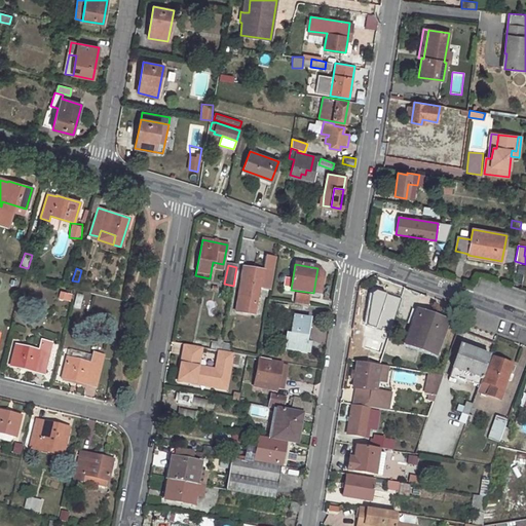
[(256,305),(251,305),(255,287),(261,288),(269,290),(271,273),(243,268),(236,312),(254,315),(256,305)]
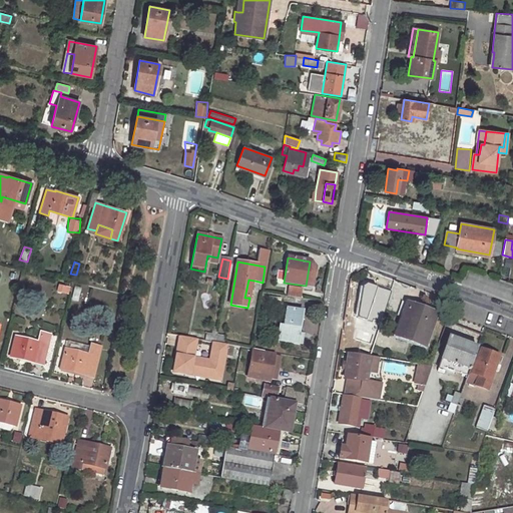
[(310,262),(306,286),(312,288),(316,269),(313,262),(310,262)]
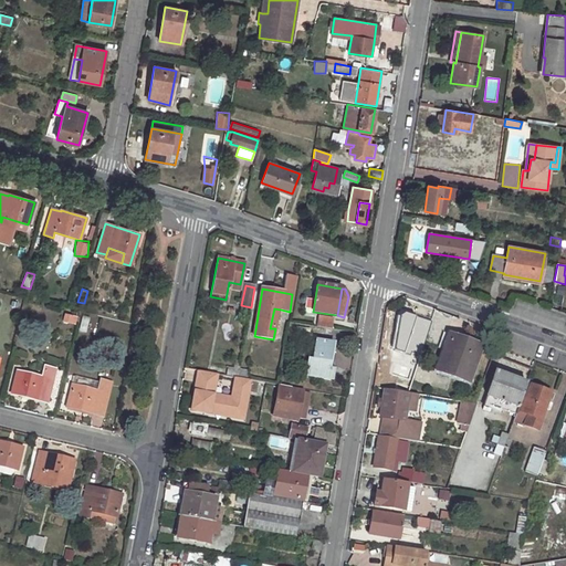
[(274,308),(270,328),(275,328),(279,329),(281,310),(274,308)]
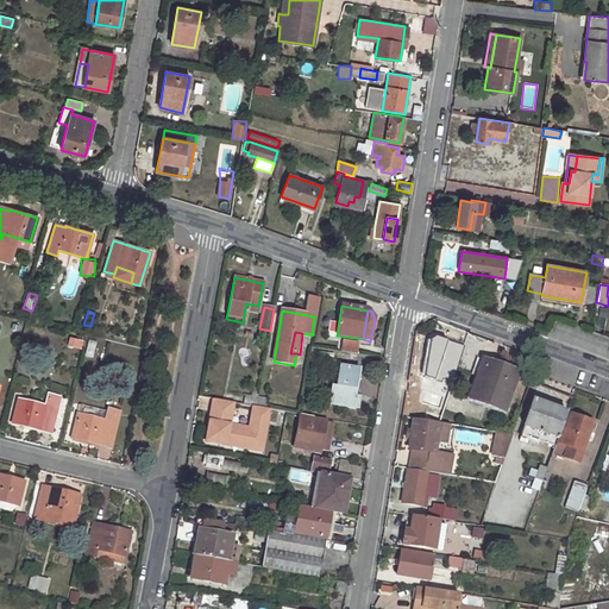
[(67,345),(81,349),(83,339),(69,336),(67,345)]
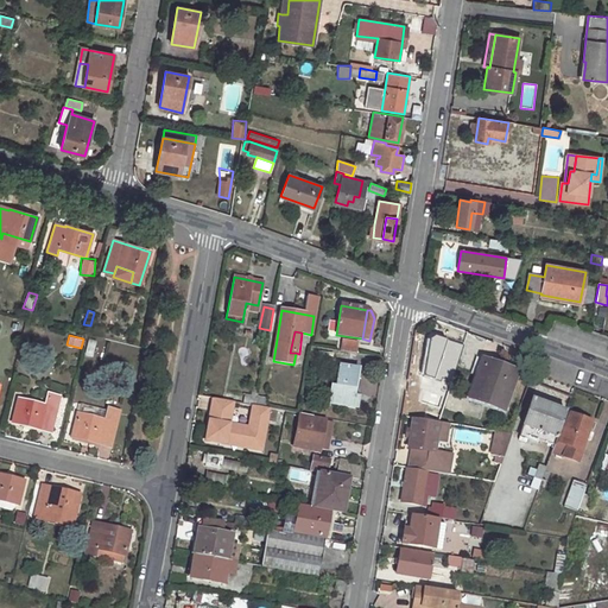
[(93,356),(96,340),(88,337),(86,354),(93,356)]
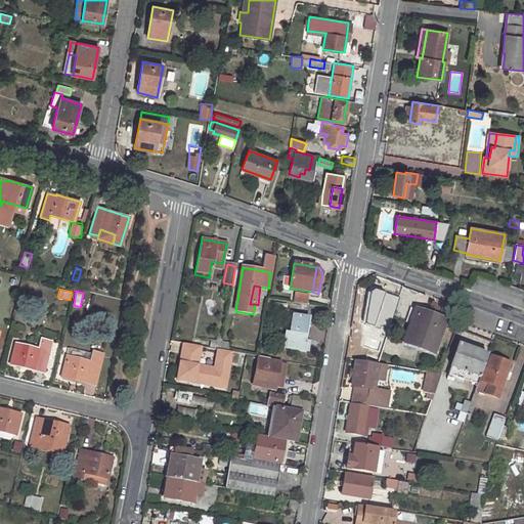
[(296,294),(294,302),(306,304),(308,295),(296,294)]
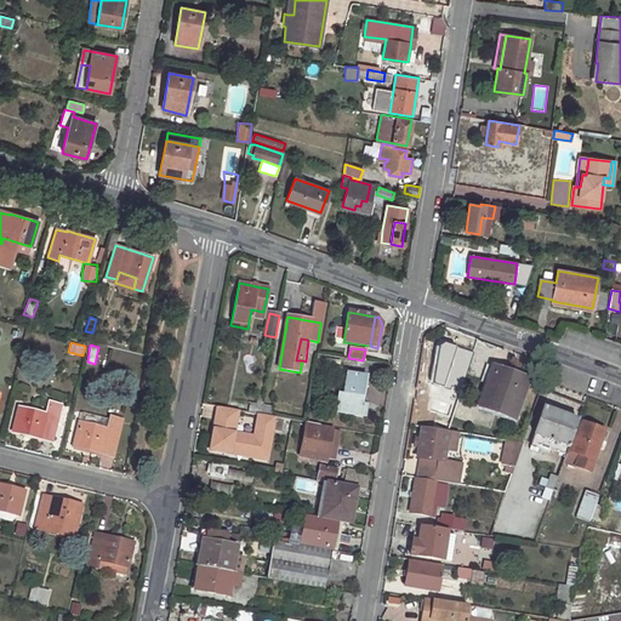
[(493,368),(479,406),(513,419),(528,380),(493,368)]
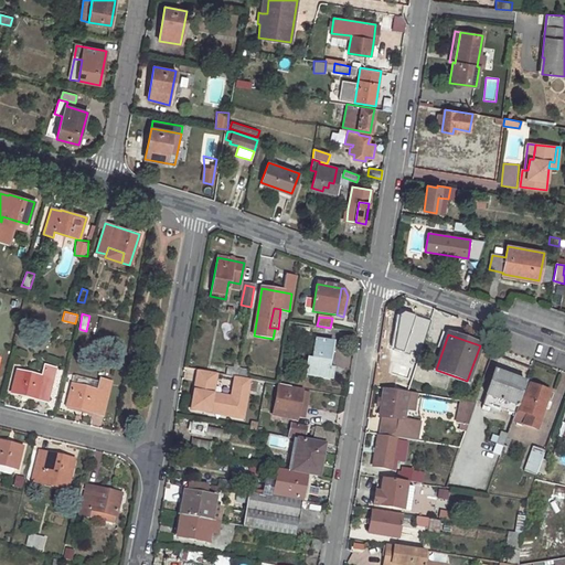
[(332,369),(328,369),(331,352),(332,342),(309,339),(308,349),(315,351),(312,360),(310,360),(307,376),(331,380),(332,369)]
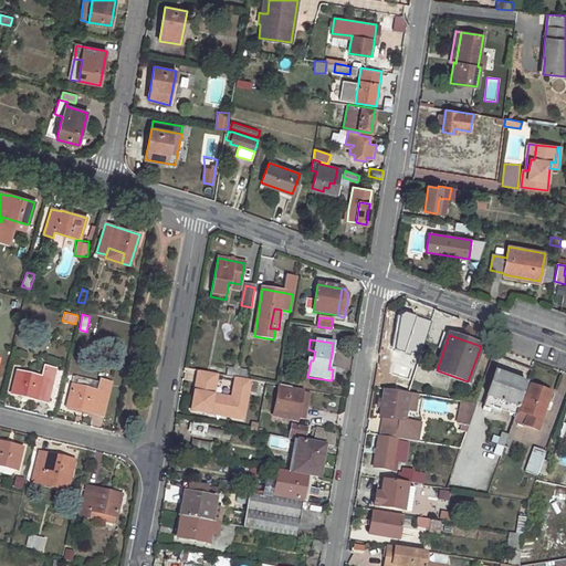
[(505,352),(501,364),(528,376),(534,363),(505,352)]
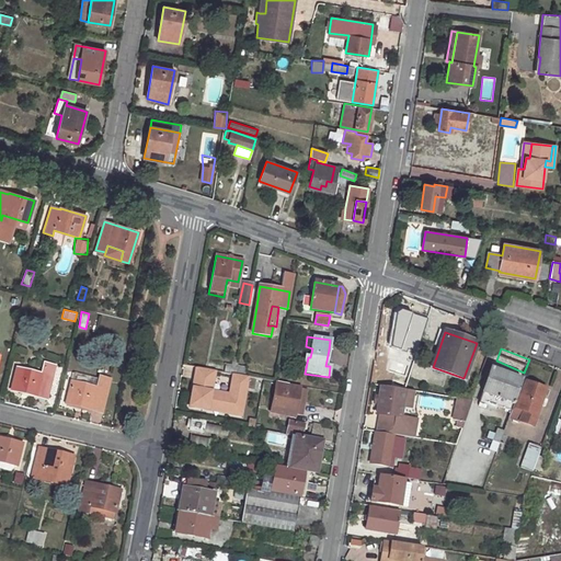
[(226,362),(224,373),(233,374),(236,375),(238,364),(231,363),(226,362)]
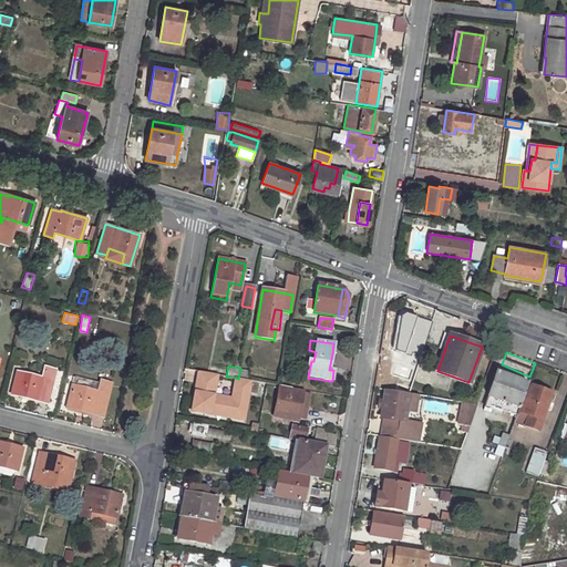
[(17,372),(11,394),(38,401),(39,399),(49,401),(55,372),(44,370),(42,379),(17,372)]
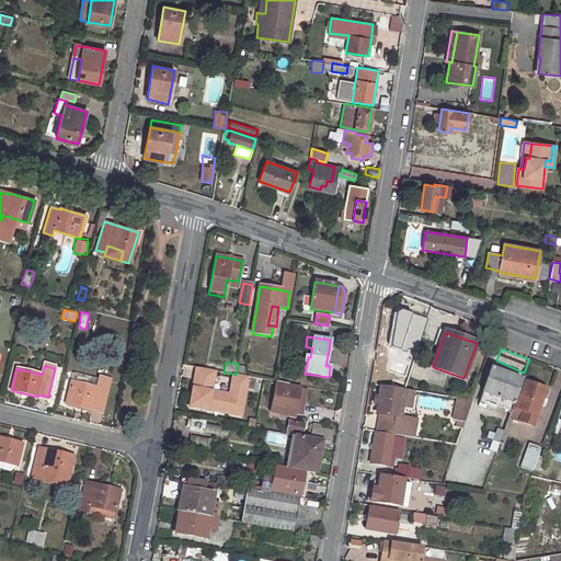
[(230,395),(212,391),(215,370),(197,367),(190,405),(241,415),(248,377),(236,375),(233,374),(230,395)]
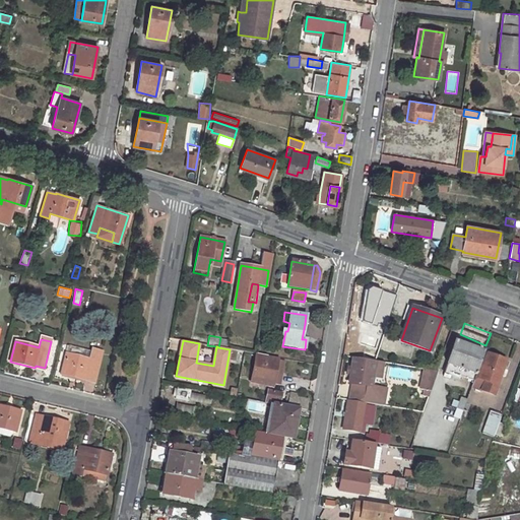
[(456,342),(445,371),(473,381),(478,367),(483,352),(456,342)]
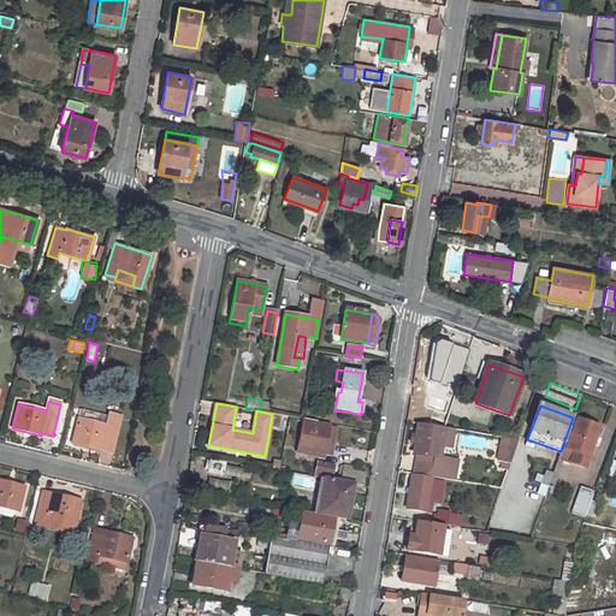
[(83,410),(81,420),(106,427),(108,416),(83,410)]
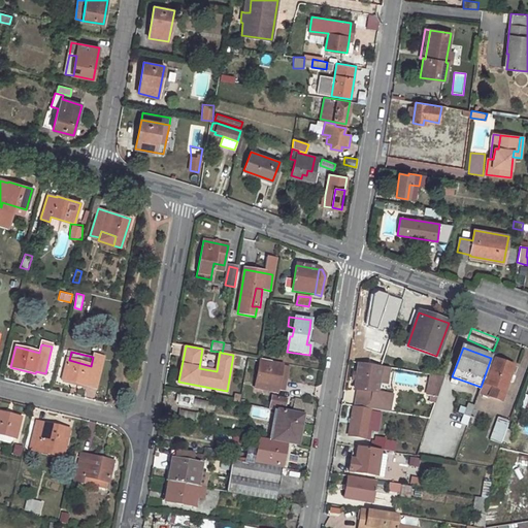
[(67,359),(62,380),(86,386),(86,385),(96,388),(103,359),(93,357),(91,366),(69,360),(67,359)]
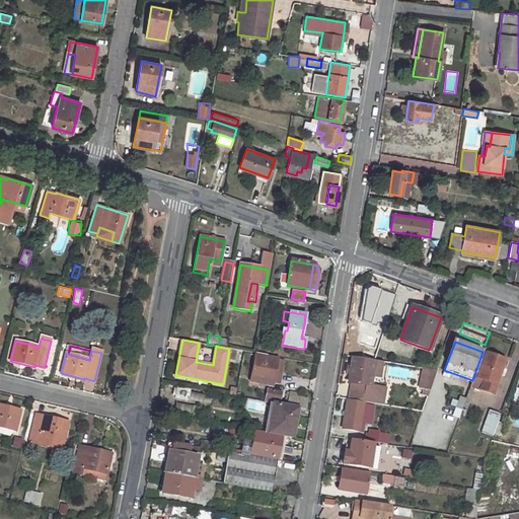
[(480,367),(475,381),(479,383),(482,379),(485,380),(484,384),(482,390),(493,394),(500,376),(502,369),(505,360),(483,352),(477,366),(480,367)]
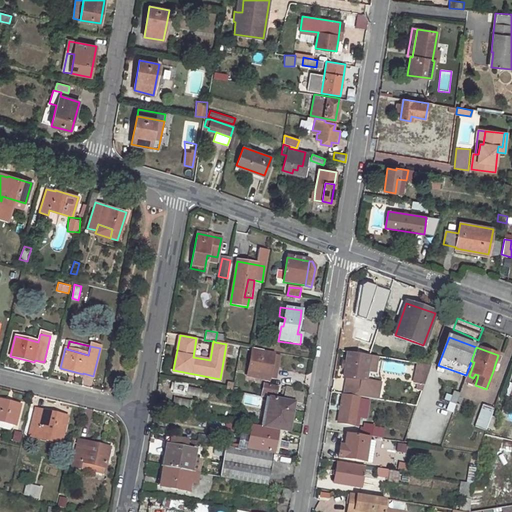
[(252,351),(249,366),(259,368),(262,353),(252,351)]
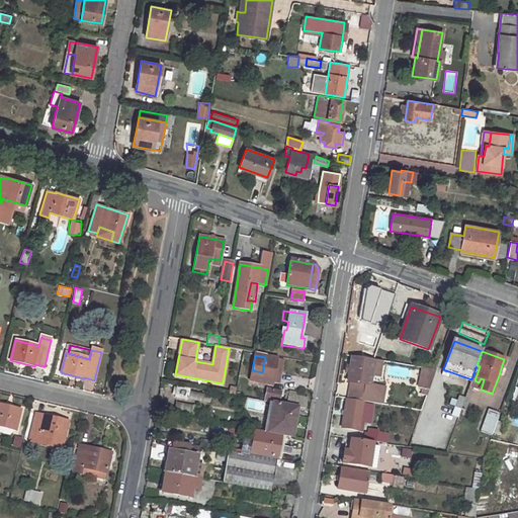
[(350,372),(349,381),(352,382),(350,399),(363,401),(382,404),(384,393),(379,386),(370,384),(371,375),(374,359),(352,356),(351,367),(350,372)]
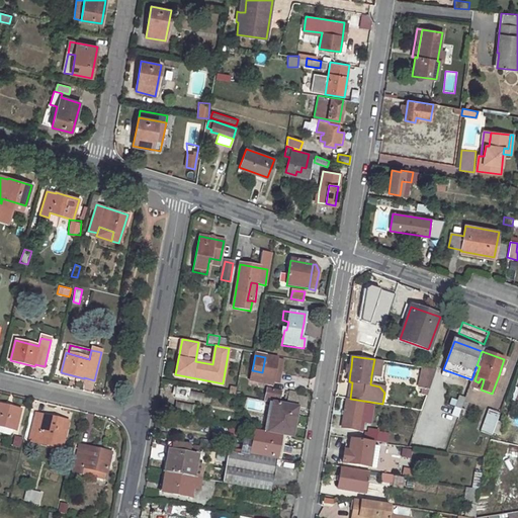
[(265,357),(262,372),(260,380),(272,382),(277,359),(265,357)]
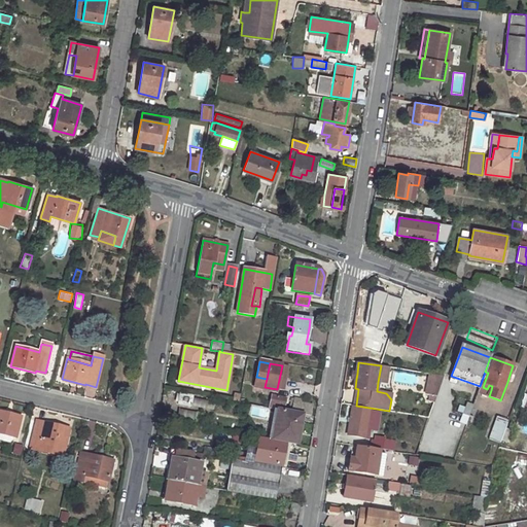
[(282,365),(277,389),(282,390),(286,366),(282,365)]
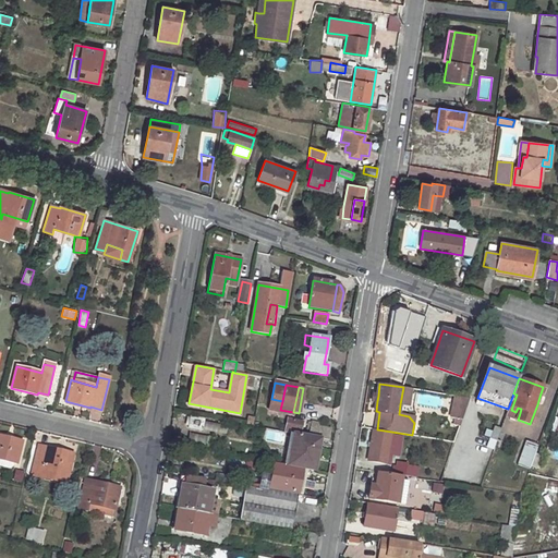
[(403,387),(400,404),(409,407),(412,389),(403,387)]
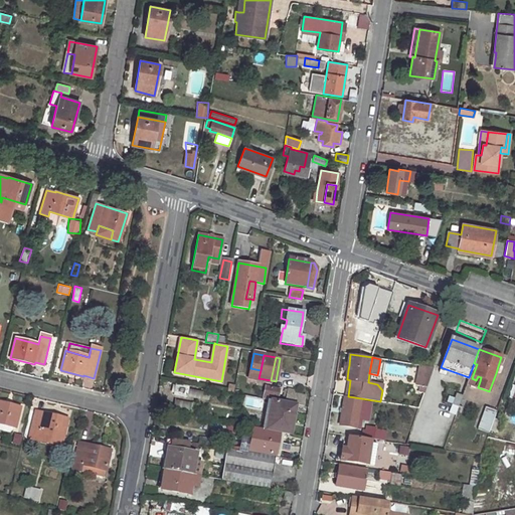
[(418,385),(416,390),(424,391),(433,367),(420,365),(416,385),(418,385)]
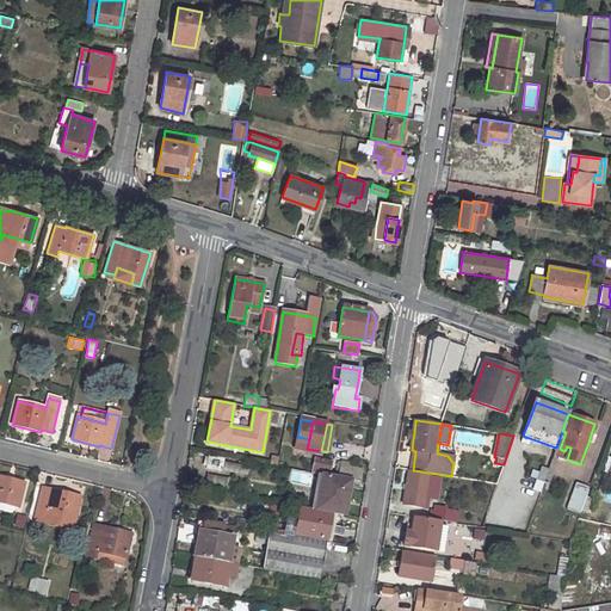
[(208,456),(205,468),(222,471),(224,458),(208,456)]
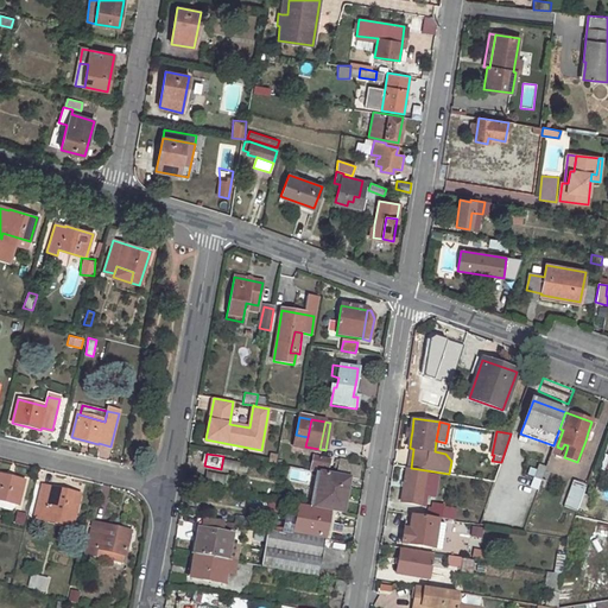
[(360,468),(347,466),(348,463),(339,462),(336,475),(328,474),(330,461),(314,457),(311,470),(318,472),(311,507),(343,512),(349,479),(359,480),(360,468)]
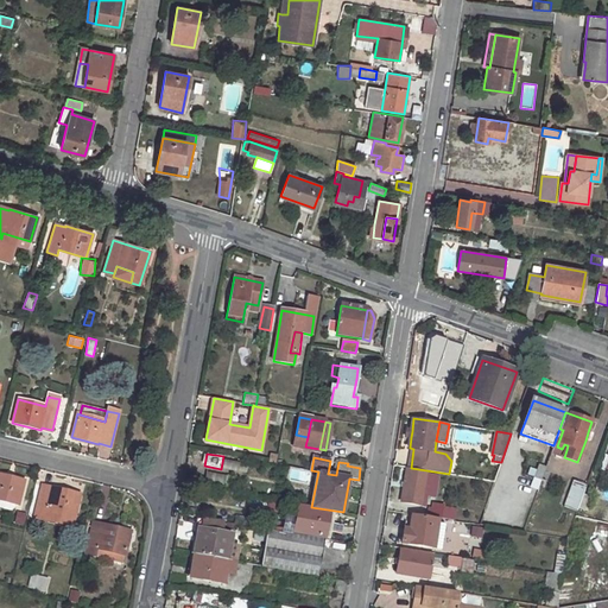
[(539,466),(534,479),(540,480),(545,468),(539,466)]
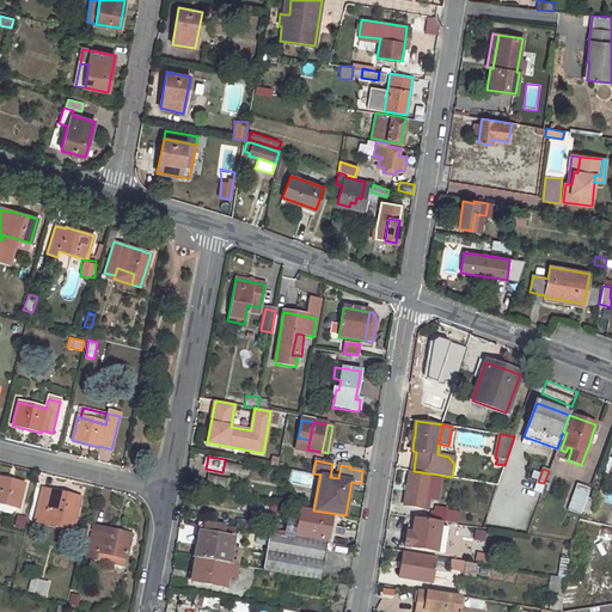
[(310,487),(312,476),(293,471),(291,482),(310,487)]
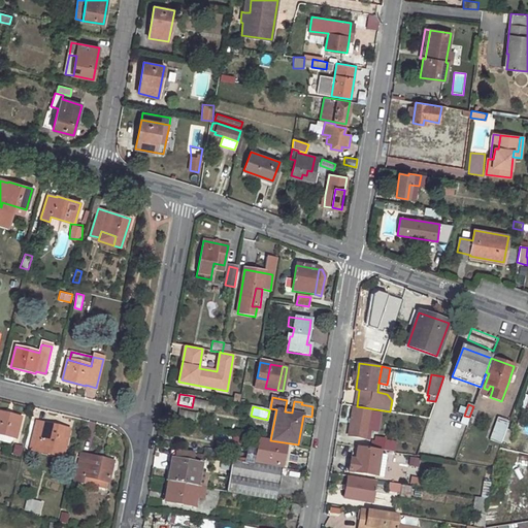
[(354,406),(349,436),(365,438),(370,408),(357,406),(354,406)]
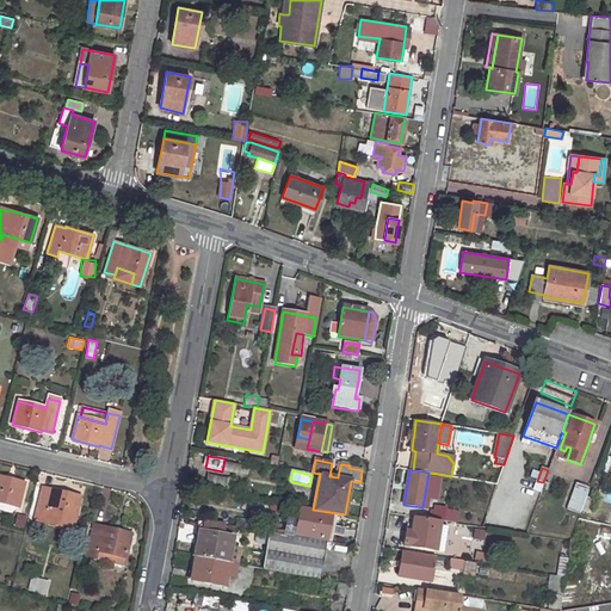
[(224,486),(227,477),(209,474),(207,481),(224,486)]
